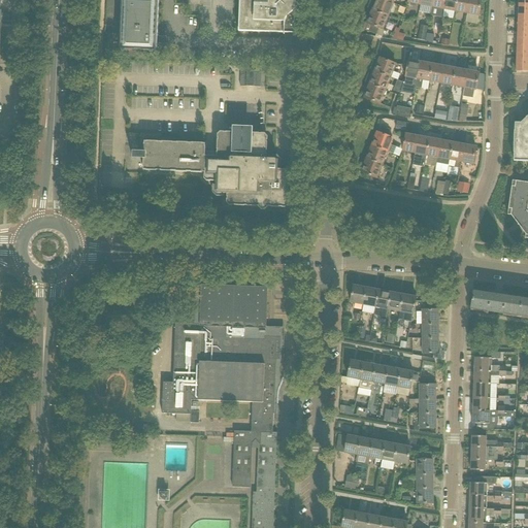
[(168,44),(158,44),(158,36),(159,36),(156,35),(157,0),(122,0),(122,34),(121,34),(121,35),(122,35),(122,42),(120,42),(120,43),(121,43),(121,51),(136,52),(136,51),(155,52),(156,44),(168,45),(168,44)]
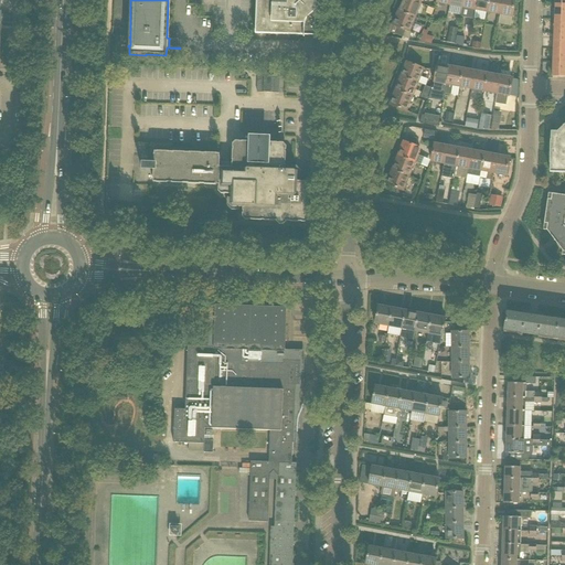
[(317,1),(317,0),(256,0),(255,34),(316,36),(317,10),(324,2),(323,2),(317,1)]
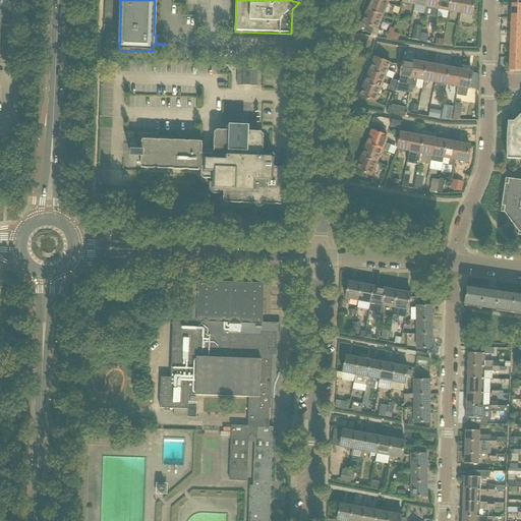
[(383,16),(388,3),(379,0),(371,0),(367,10),(383,16)]
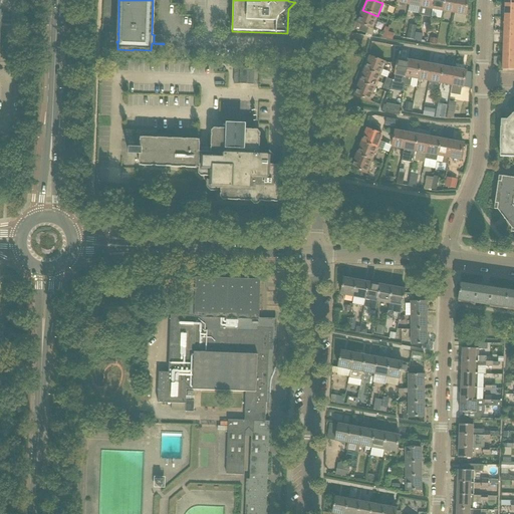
[(421,7),(422,0),(410,0),(410,5),(409,12),(420,14),(421,7)]
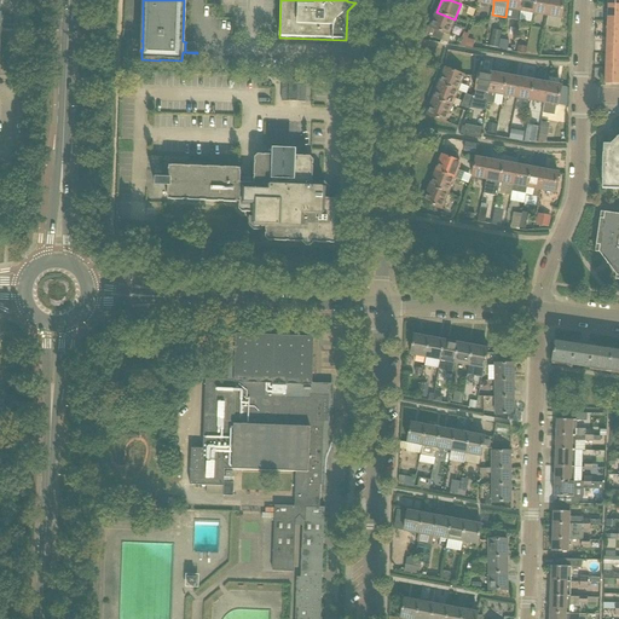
[(508,0),(507,9),(520,11),(521,0),(508,0)]
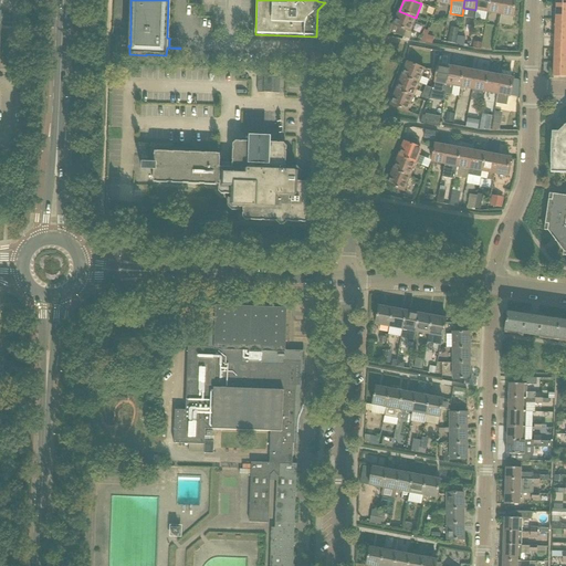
[(477,0),(475,10),(489,12),(490,0),(477,0)]
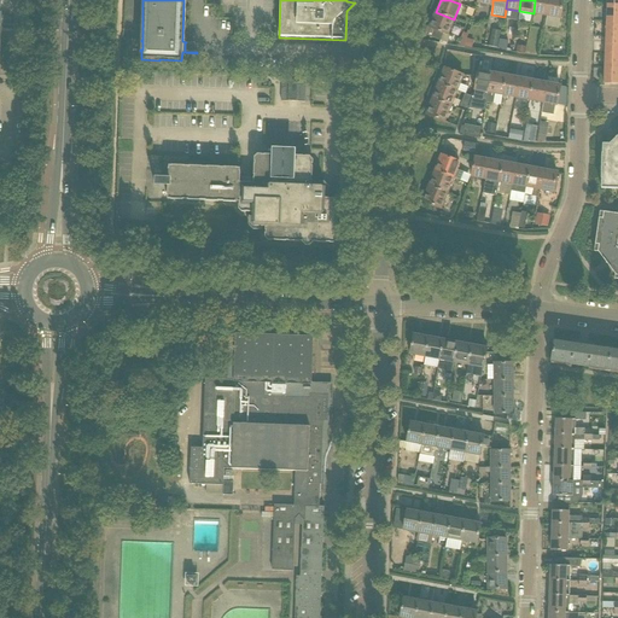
[(535,0),(534,13),(547,16),(549,0),(535,0)]
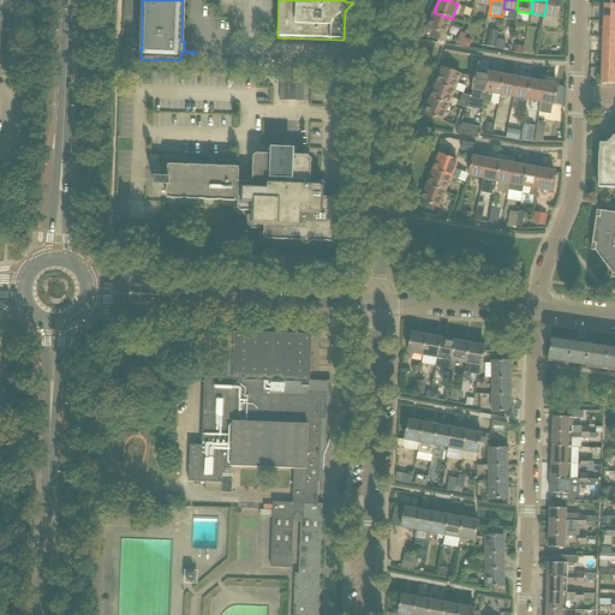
[(557,18),(561,0),(547,0),(544,16),(557,18)]
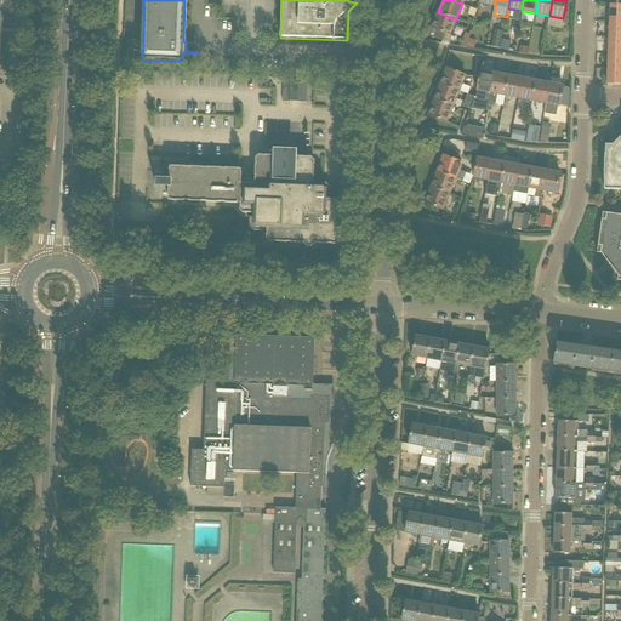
[(620,22),(620,6),(610,6),(609,22),(620,22)]
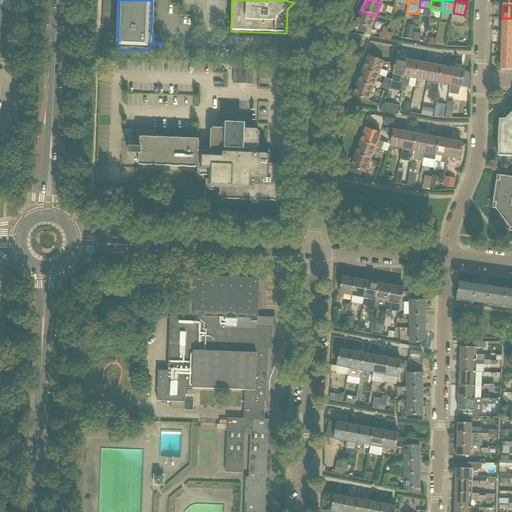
[(361,10),(359,17),(356,23),(357,24),(355,30),(371,36),(373,30),(371,29),(376,16),(361,10)]
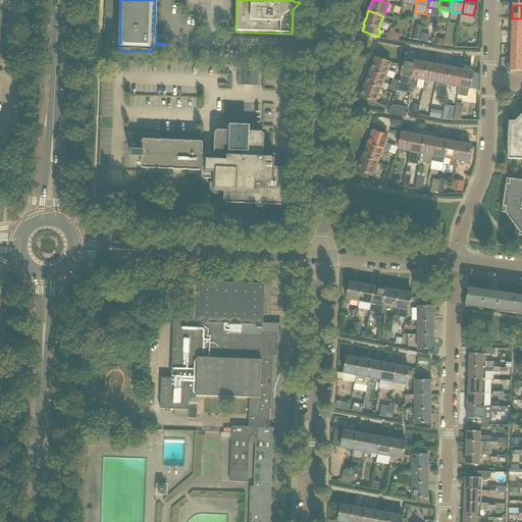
[(521,18),(512,18),(512,32),(521,32),(521,18)]
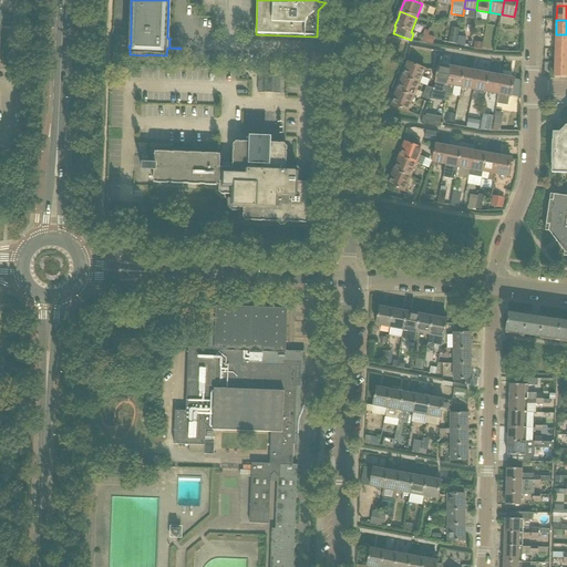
[(452,28),(449,42),(456,44),(460,29),(452,28)]
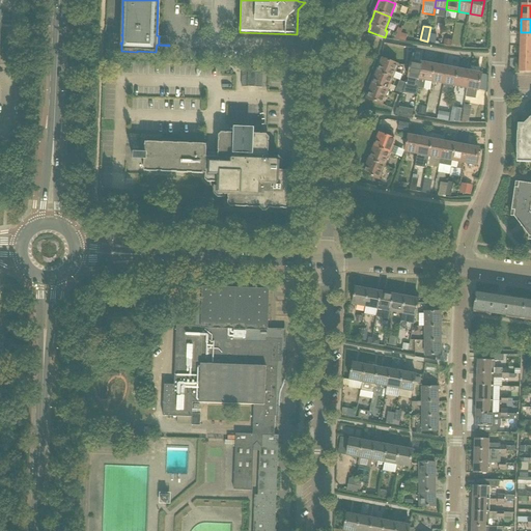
[(530,32),(521,32),(521,46),(530,45),(530,32)]
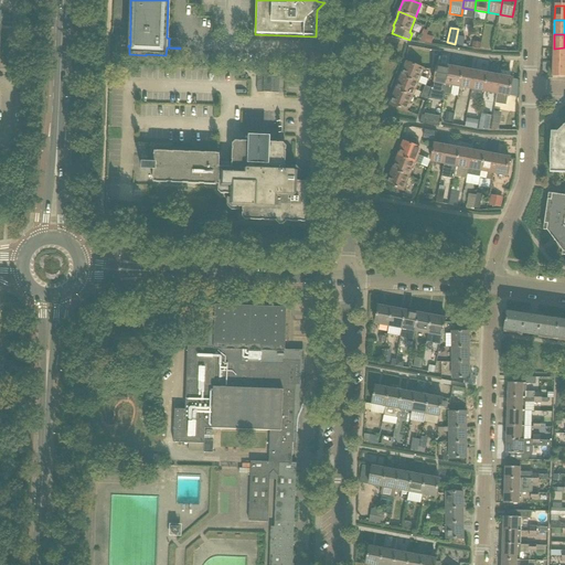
[(464,46),(465,38),(457,36),(455,45),(464,46)]
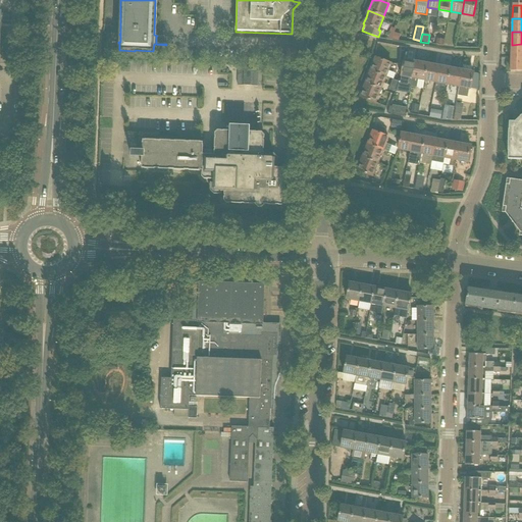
[(521,44),(512,45),(511,57),(521,57),(521,44)]
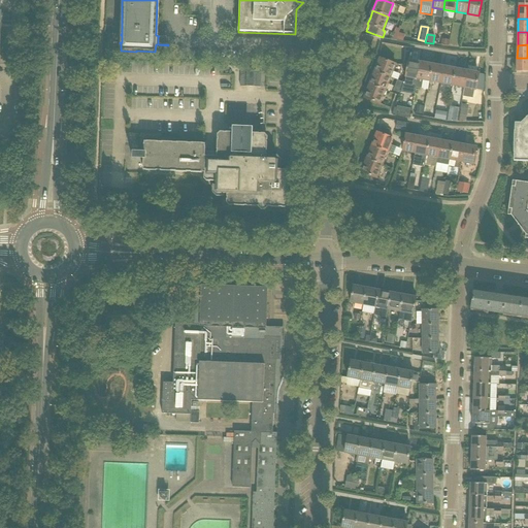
[(527,58),(517,58),(516,72),(527,72),(527,58)]
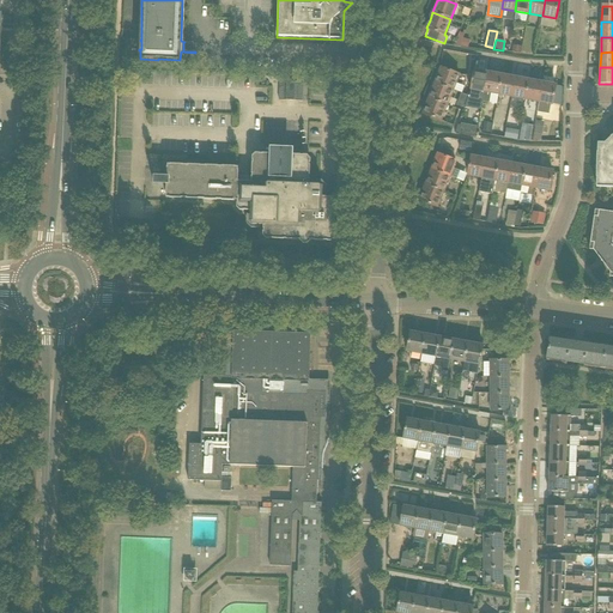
[(460,74),(442,68),(436,83),(453,90),(454,90),(460,74)]
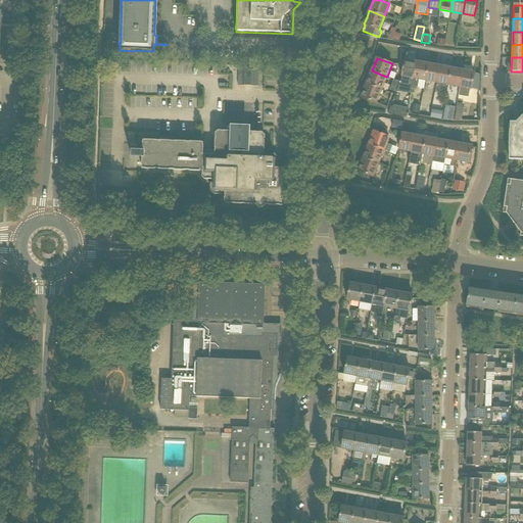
[(417,62),(406,60),(402,76),(400,85),(412,87),(417,62)]
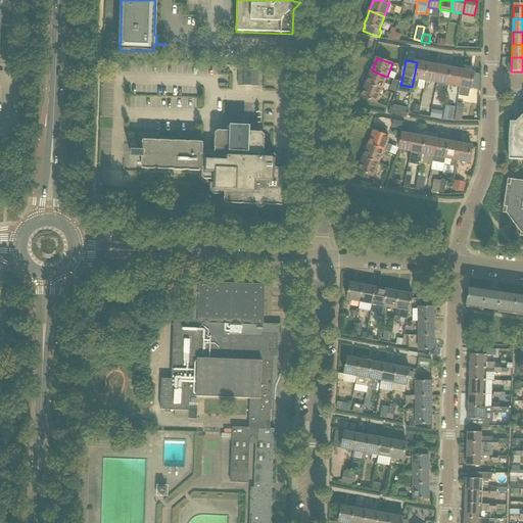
[(428,64),(417,62),(412,87),(424,89),(425,81),(428,64)]
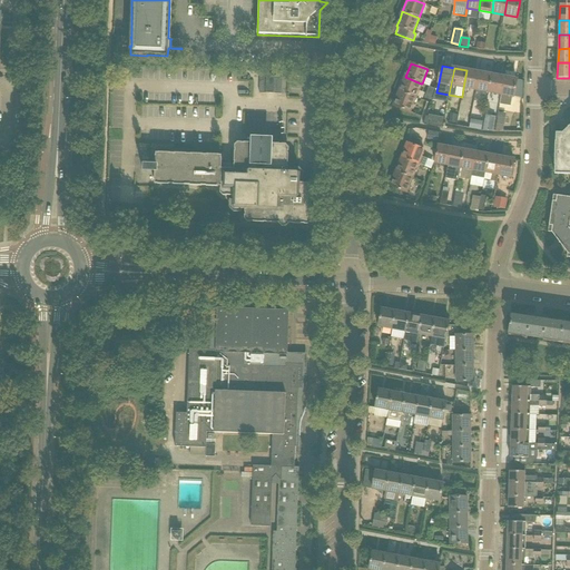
[(467,70),(463,88),(477,90),(480,72),(467,70)]
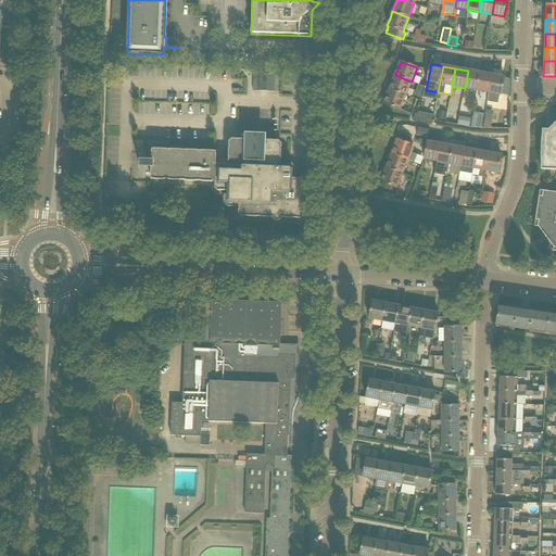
[(468,71),(465,88),(477,90),(480,73),(468,71)]
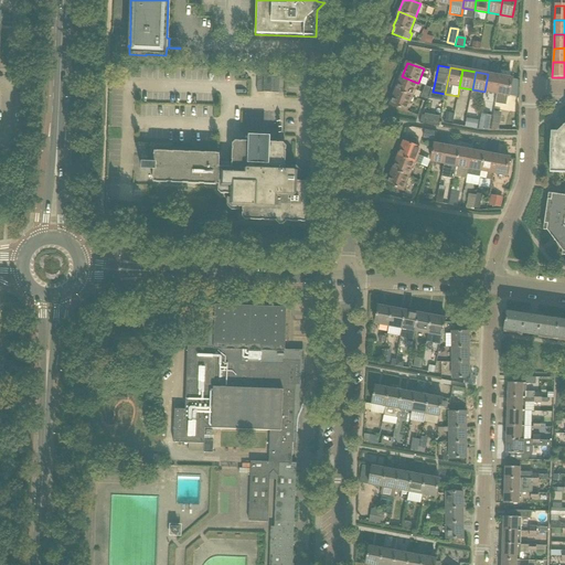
[(279,94),(279,74),(258,73),(257,93),(279,94)]
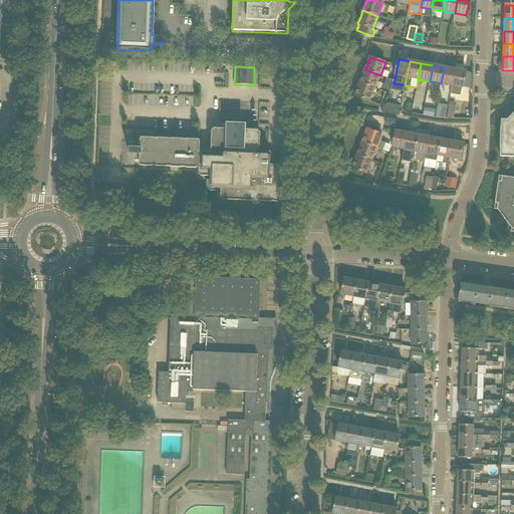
[(444,67),(441,83),(452,85),(455,69),(444,67)]
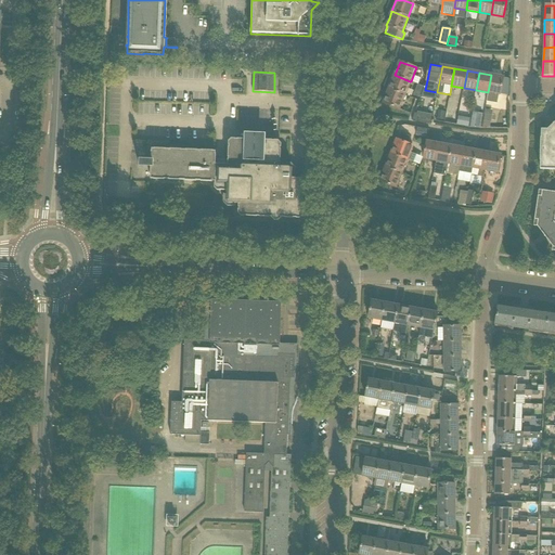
[(404,95),(409,86),(414,88),(416,84),(411,81),(410,81),(395,75),(389,89),(404,95)]
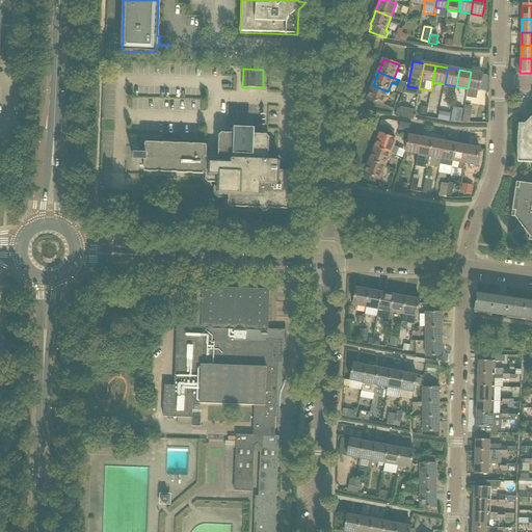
[(468,88),(480,90),(482,74),(471,72),(468,88)]
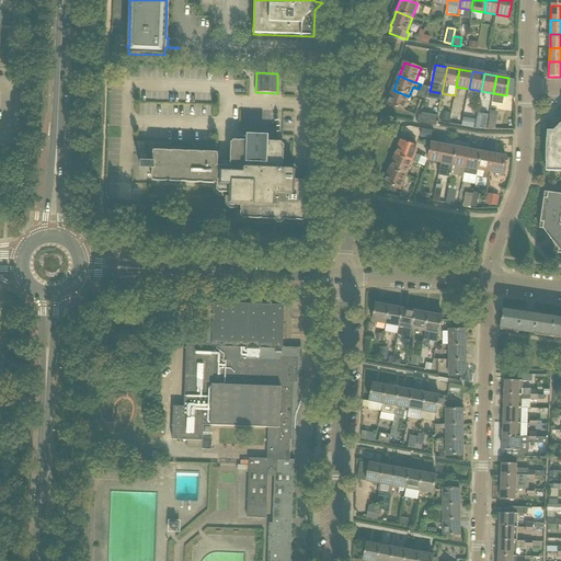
[(418,96),(421,98),(424,99),(428,88),(422,86),(418,96)]
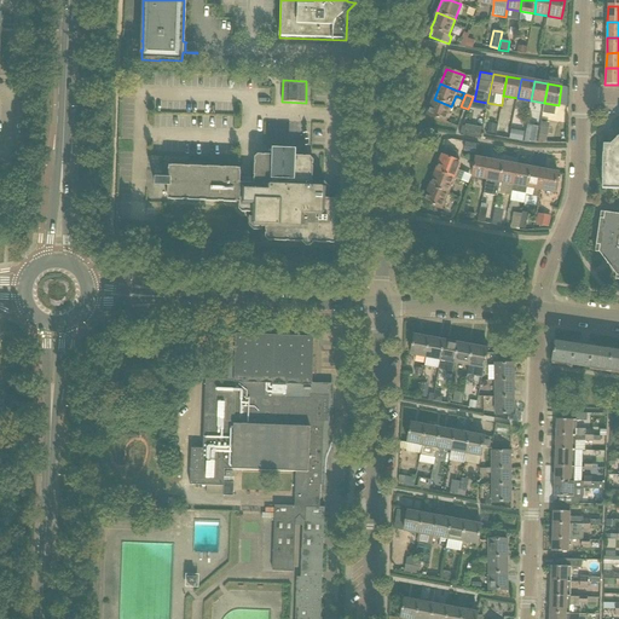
[(434,99),(431,108),(427,115),(445,122),(451,106),(434,99)]
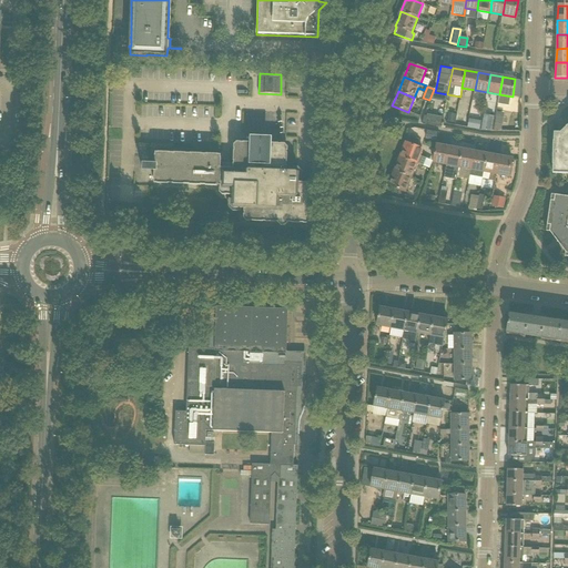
[(447,122),(455,123),(457,114),(449,113),(447,122)]
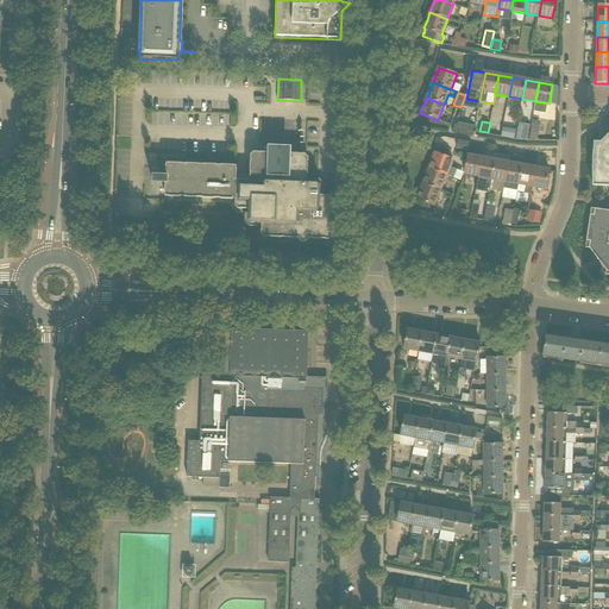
[(527,140),(529,125),(519,123),(516,138),(527,140)]
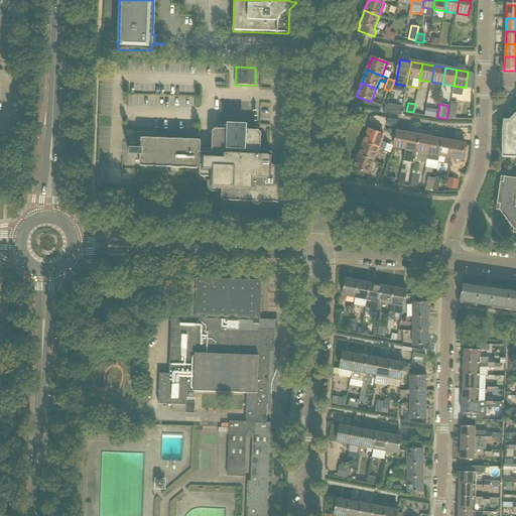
[(387,113),(401,115),(402,108),(388,106),(387,113)]
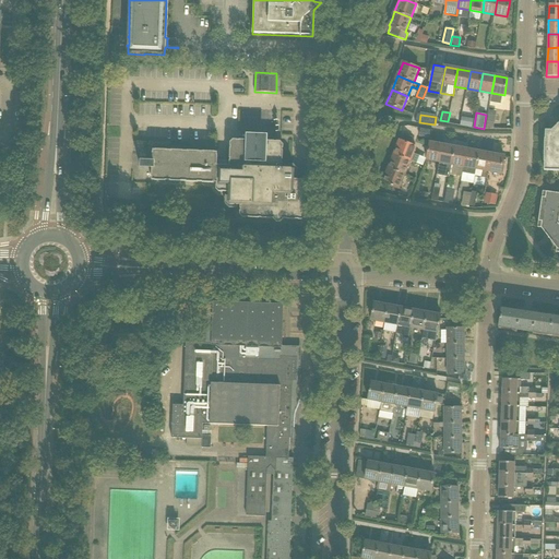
[(487,127),(494,129),(496,116),(489,115),(487,127)]
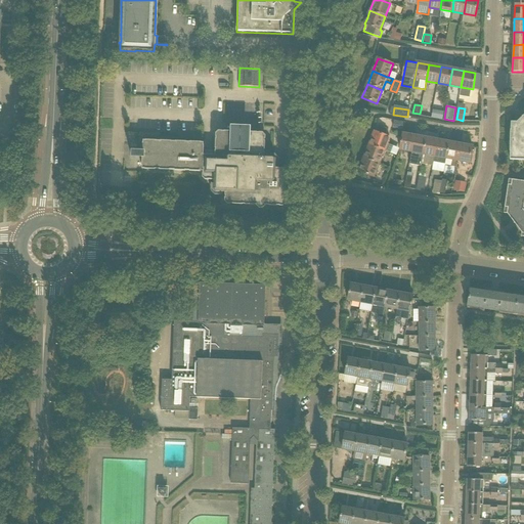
[(523,115),(517,122),(511,122),(511,130),(510,151),(510,160),(523,161),(523,115)]
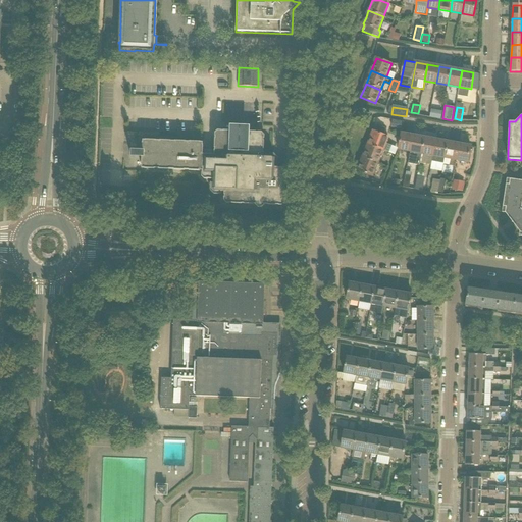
[(401,129),(402,122),(393,120),(392,127),(401,129)]
